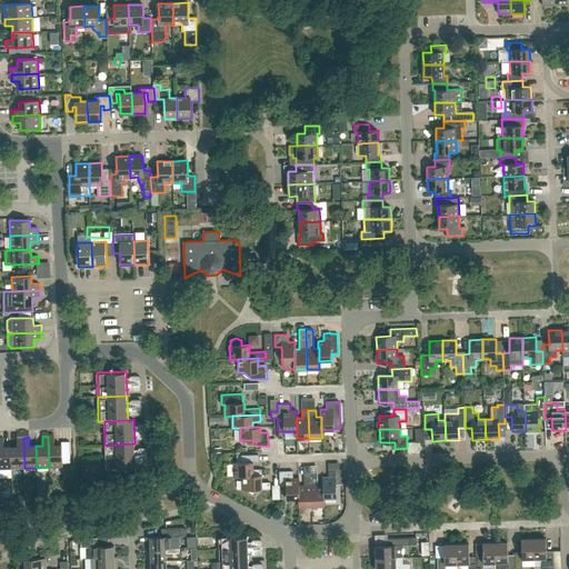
[(55,446),(55,437),(48,437),(49,467),(62,467),(62,462),(70,462),(70,441),(62,441),(62,445),(55,446)]
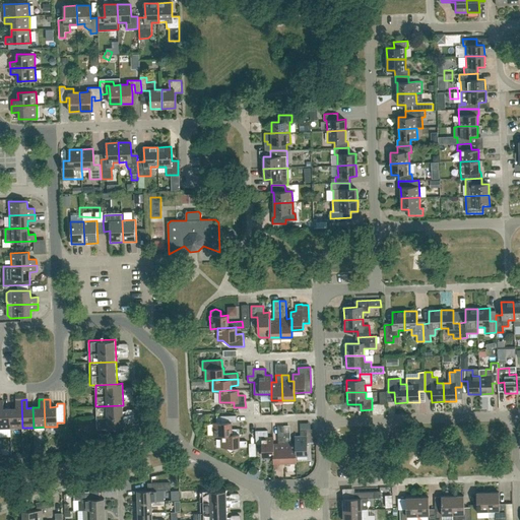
[(0,428),(10,429),(10,408),(4,408),(3,400),(0,400),(0,428)]
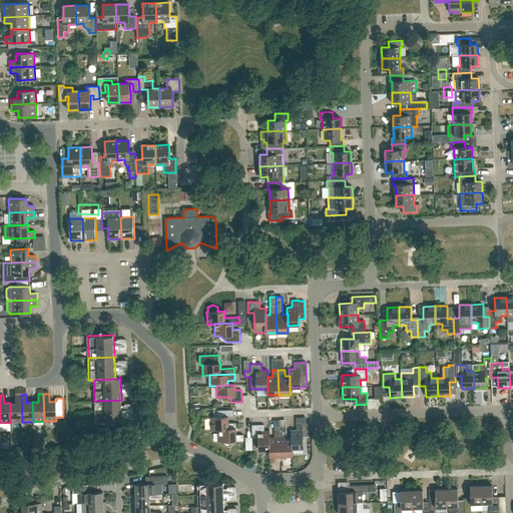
[(15,395),(16,403),(10,403),(10,423),(22,422),(21,395),(15,395)]
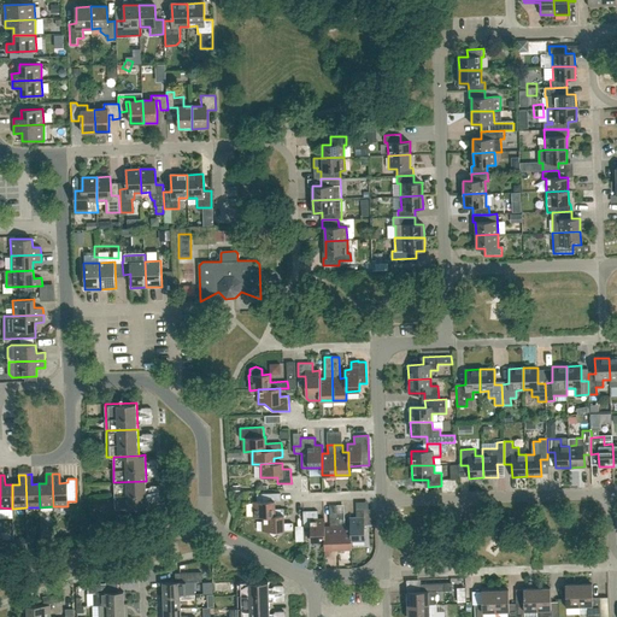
[(113,482),(115,509),(146,507),(146,481),(113,482)]
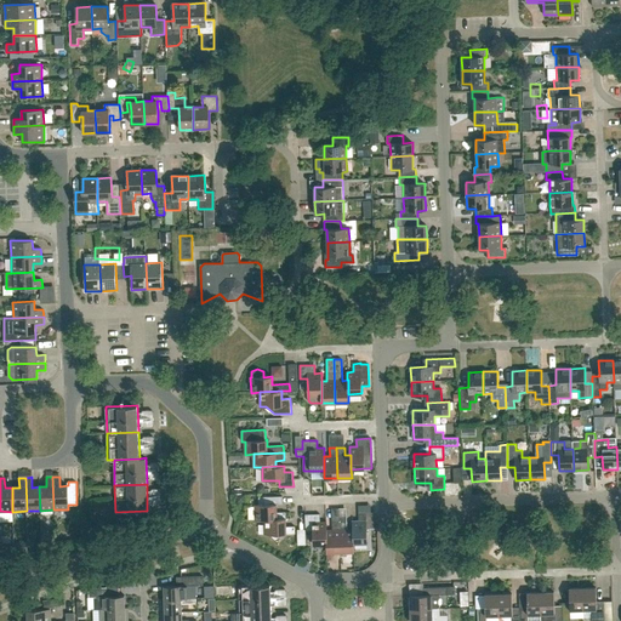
[(286,519),(285,512),(277,512),(277,505),(283,505),(283,496),(265,496),(265,505),(255,505),(255,520),(265,519),(286,519)]
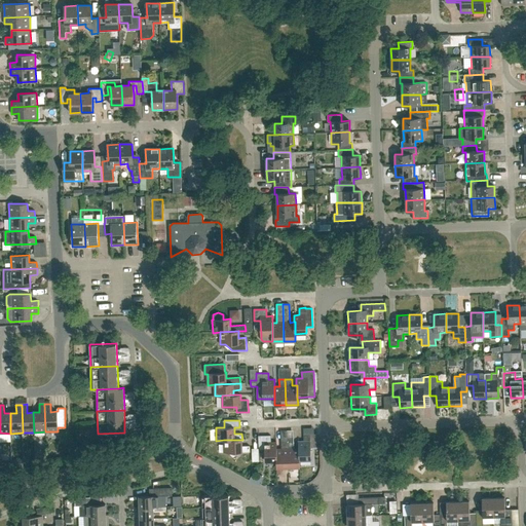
[(316,434),(310,434),(304,434),(304,441),(298,441),(299,448),(299,460),(300,460),(311,459),(310,447),(316,447),(316,434)]
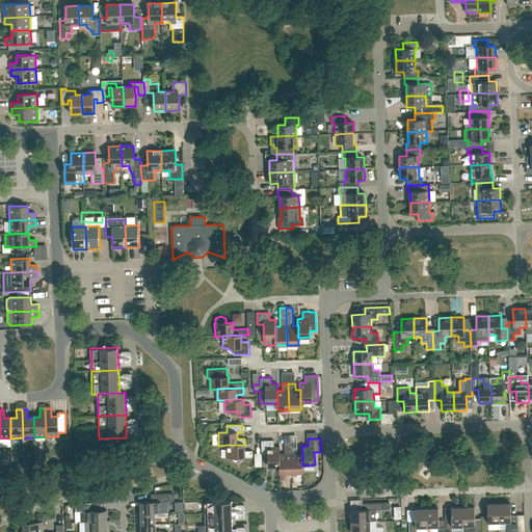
[(280,454),(280,447),(274,447),(273,441),(261,441),(262,454),(268,454),(268,467),(280,466),(280,454)]
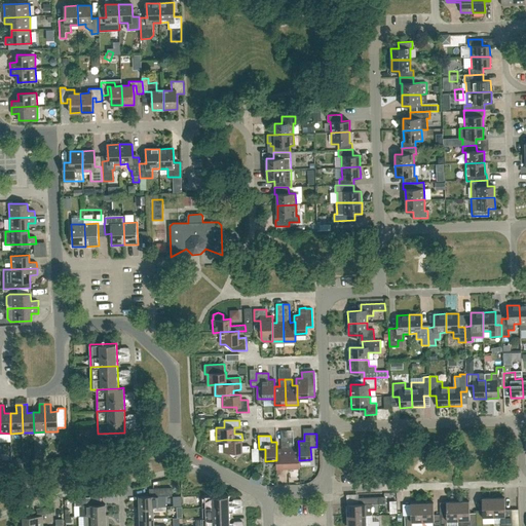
[(250,446),(242,446),(242,440),(224,440),(224,452),(229,452),(233,456),(237,452),(250,452),(250,446)]
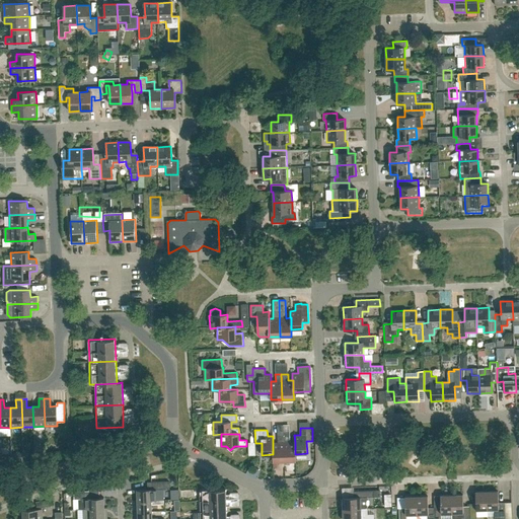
[(273,454),(273,461),(285,461),(284,436),(278,436),(278,443),(273,443),(273,454)]
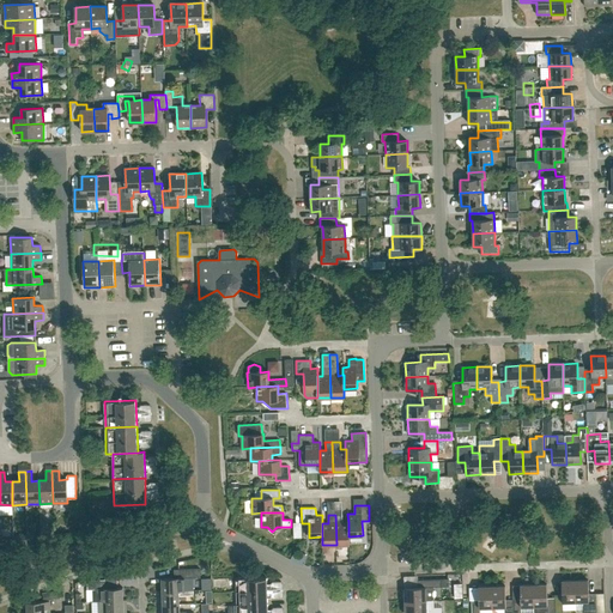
[(337,545),(350,544),(350,536),(349,536),(349,522),(343,522),(343,515),(335,515),(337,545)]
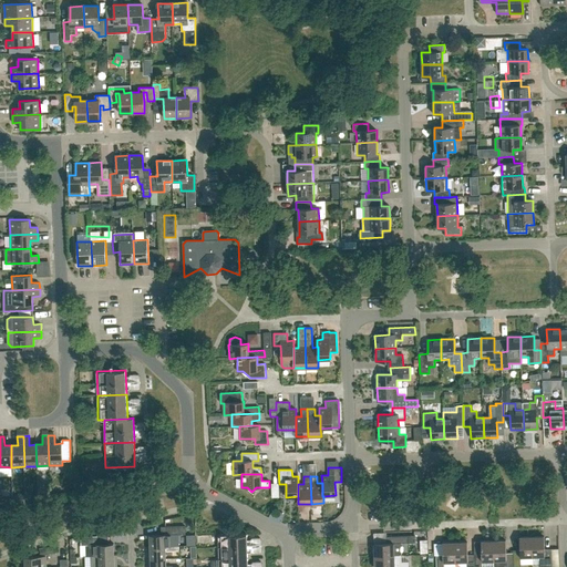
[(172,546),(179,546),(178,535),(185,534),(185,526),(165,526),(166,534),(150,535),(150,546),(165,546),(172,546)]
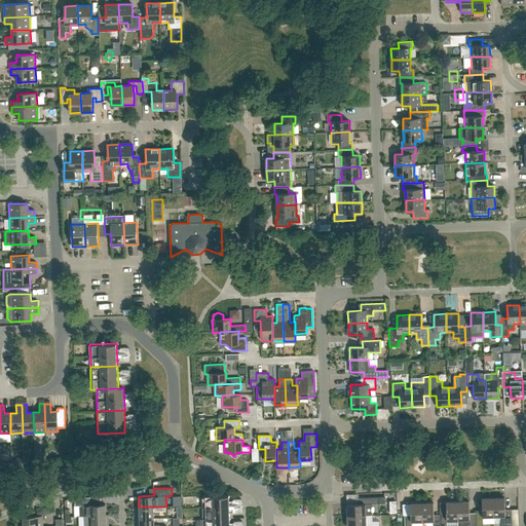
[(202,519),(230,518),(229,495),(202,496),(202,519)]
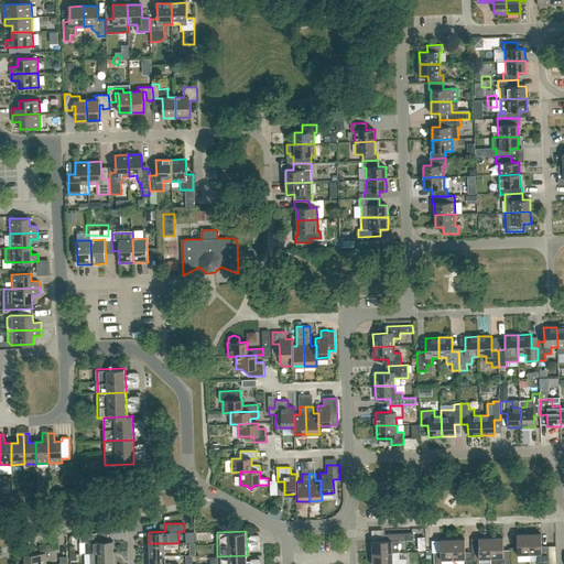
[(86,542),(87,553),(90,553),(93,553),(98,553),(114,552),(114,541),(101,541),(101,533),(80,534),(80,542),(86,542)]
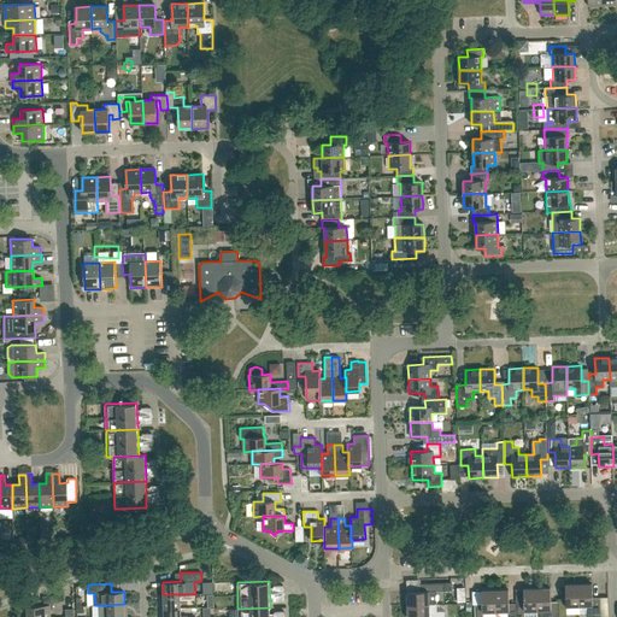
[(421,591),(407,592),(407,605),(429,604),(436,604),(436,591),(444,591),(444,583),(421,583),(421,591)]
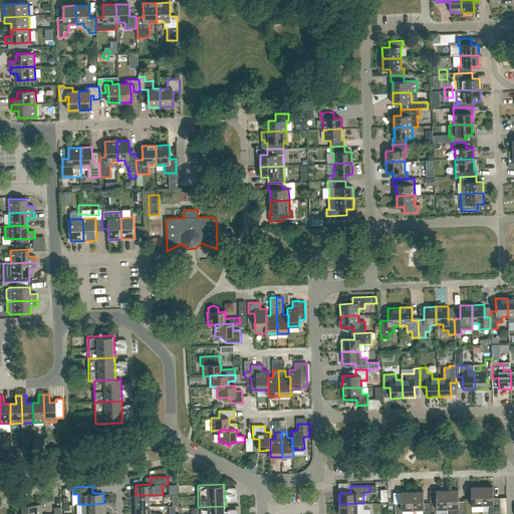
[(494,498),(493,486),(482,487),(483,505),(489,504),(489,513),(500,513),(500,498),(494,498)]
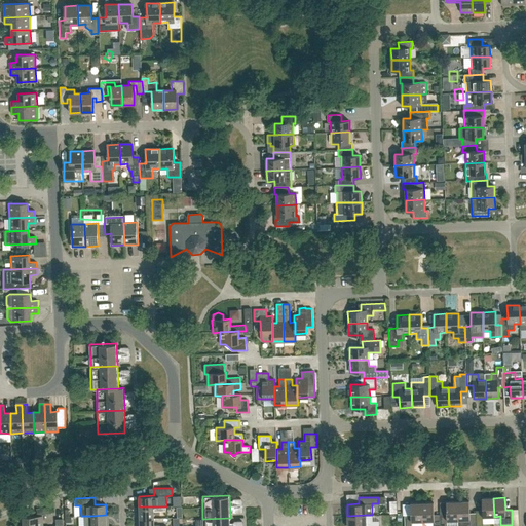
[(493,498),(482,498),(482,511),(476,511),(476,513),(477,525),(483,525),(483,517),(494,517),(493,498)]
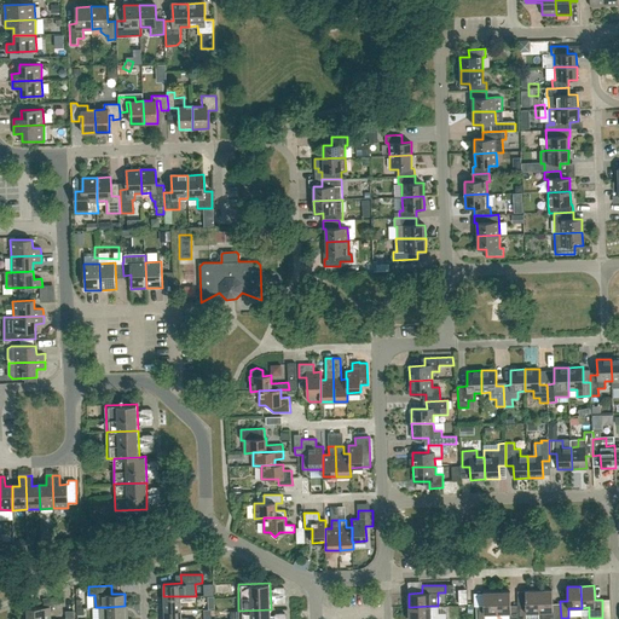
[(525,591),(526,605),(518,605),(518,618),(526,618),(539,618),(538,590),(525,591)]
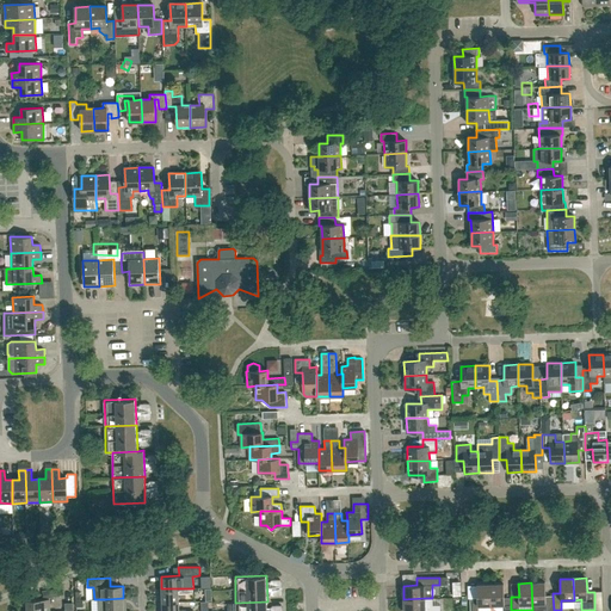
[(545,596),(545,582),(531,582),(532,610),(545,610),(553,610),(554,610),(553,596),(545,596)]
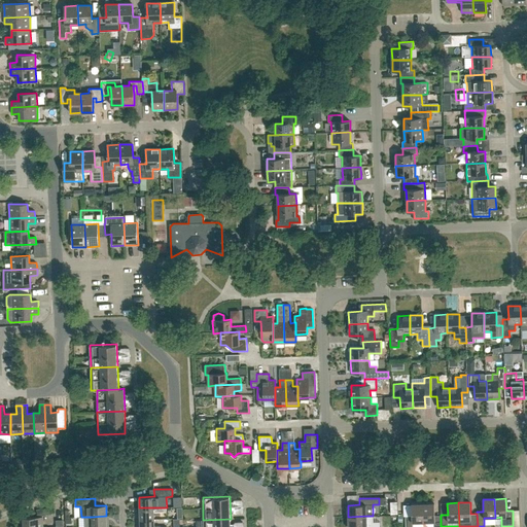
[(412,526),(412,523),(423,522),(423,503),(412,504),(412,516),(406,517),(406,526),(412,526)]
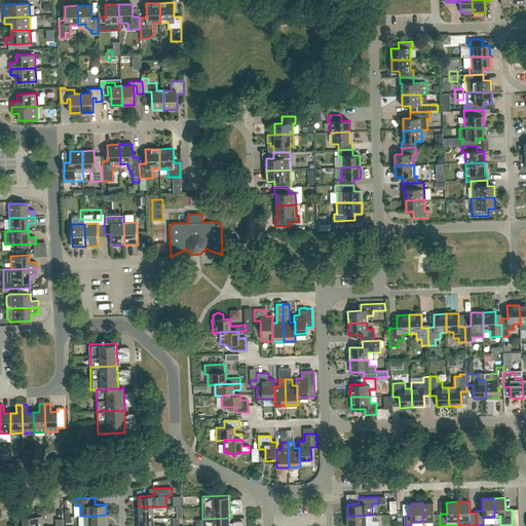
[(434,515),(434,502),(422,502),(422,521),(434,521),(434,525),(440,525),(440,514),(434,515)]
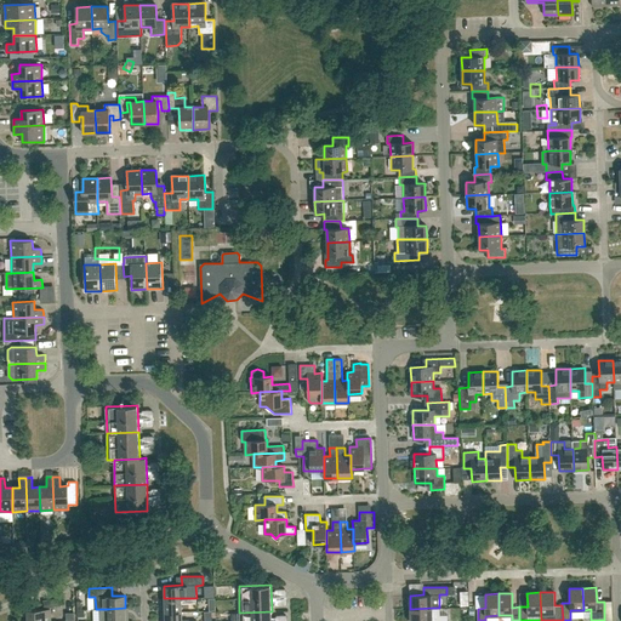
[(161,598),(161,599),(161,613),(182,611),(181,603),(197,603),(197,598),(188,598),(181,598),(164,598),(161,598)]
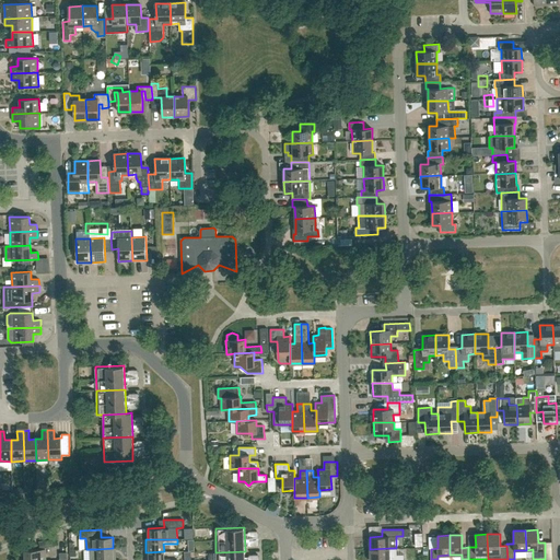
[(115,559),(115,548),(113,548),(97,549),(92,549),(90,549),(90,559),(115,559)]
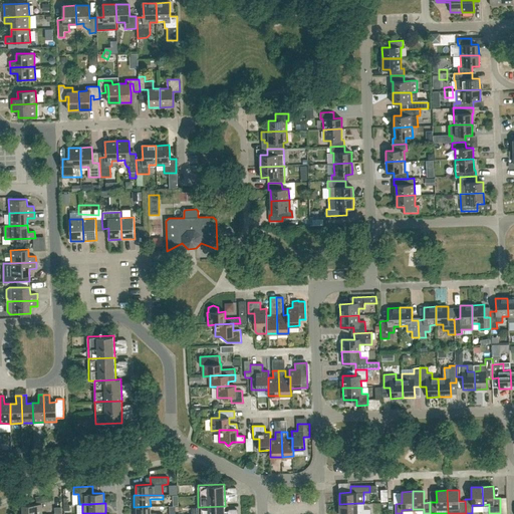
[(357,503),(339,504),(339,513),(370,513),(370,509),(364,509),(363,504),(363,503),(357,503)]
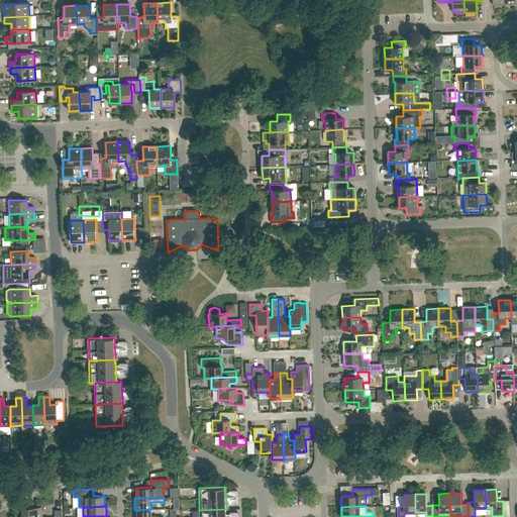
[(41,516),(42,507),(22,508),(22,516),(41,516)]
